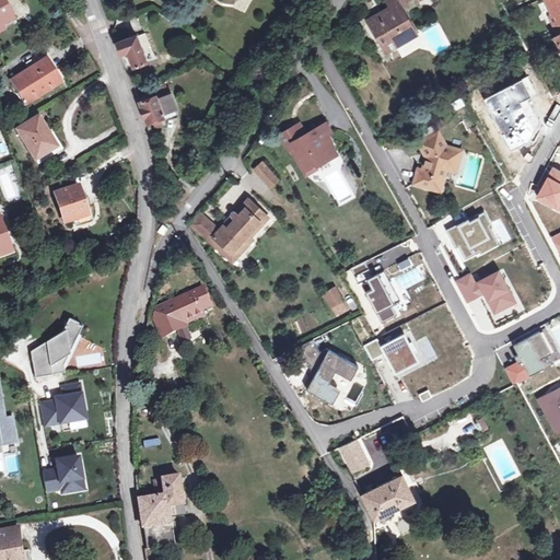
[(0,0),(0,24),(13,18),(3,0),(0,0)]
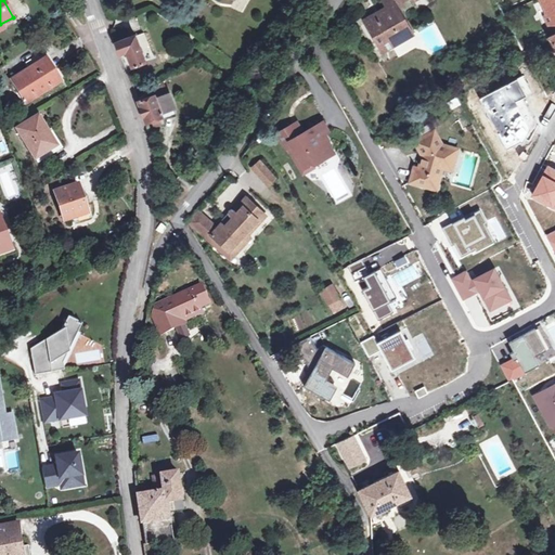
[(364,20),(377,41),(388,35),(394,43),(412,33),(397,7),(403,3),(401,0),(382,0),(388,10),(376,17),(374,14),(364,20)]
